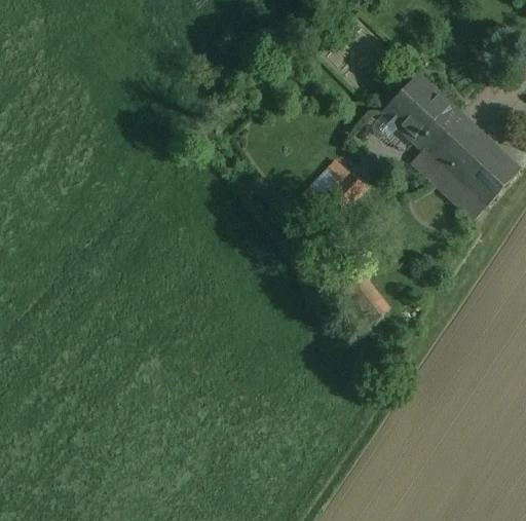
[(418,71),(382,109),(423,148),(423,147),(431,154),(465,116),(418,71)]
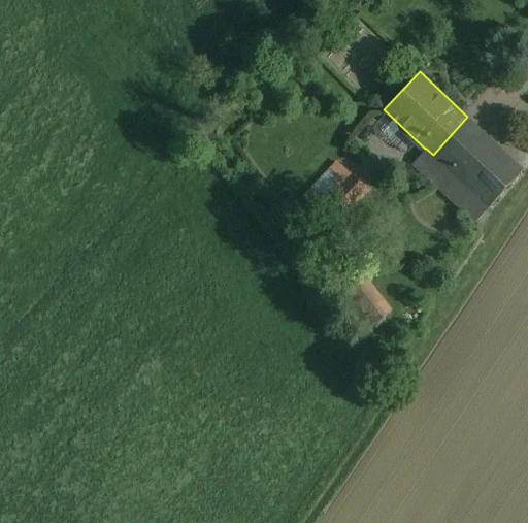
[(467,117),(433,155),(451,171),(488,206),(522,168),(467,117)]
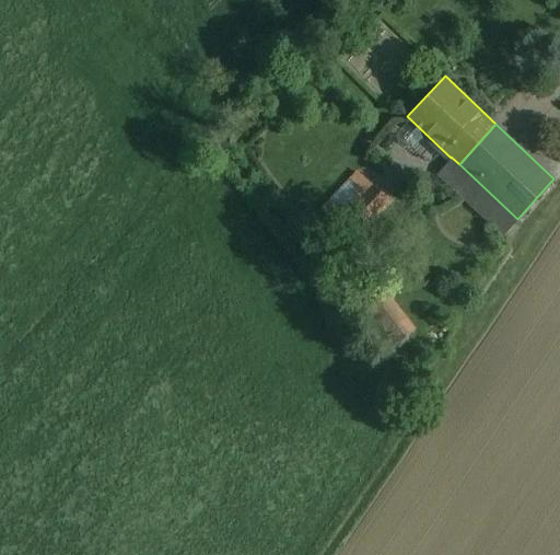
[(459,164),(451,157),(451,158),(440,170),(466,195),(478,182),(459,164)]
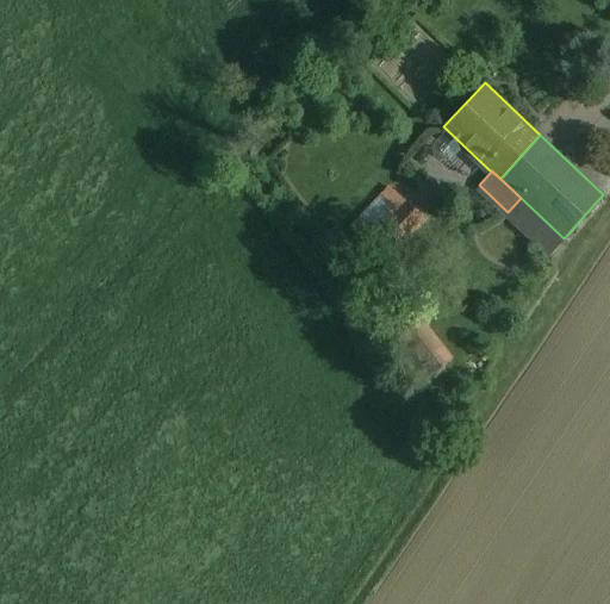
[(391,182),(350,224),(386,257),(425,216),(391,182)]
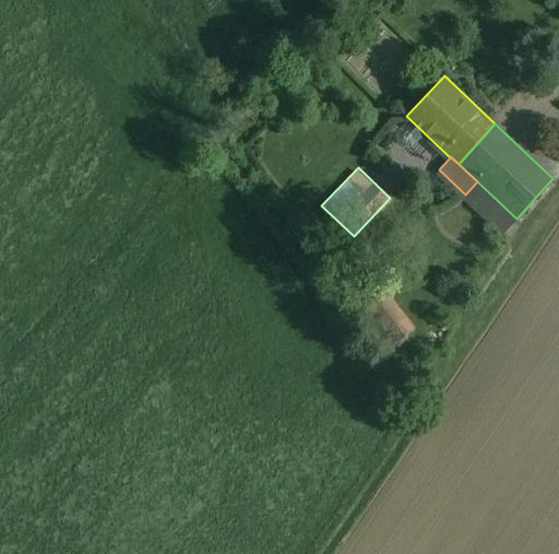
[(516,219),(477,181),(465,195),(504,232),(516,219)]
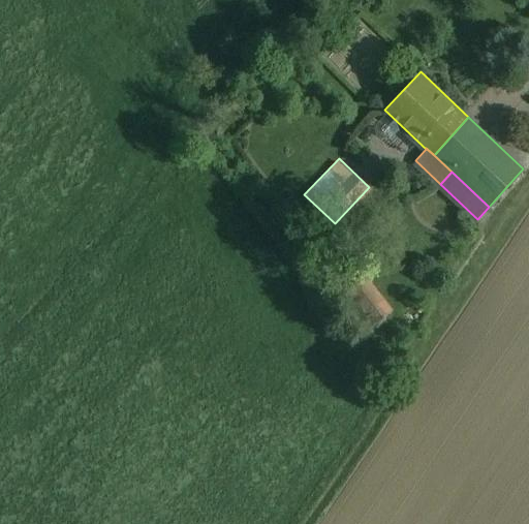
[(355,263),(327,285),(364,332),(393,309),(355,263)]
